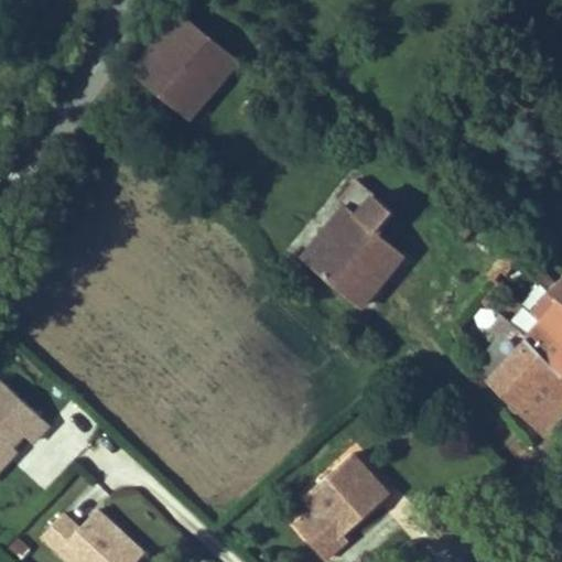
[(185,119),(235,61),(182,15),(132,74),(185,119)]
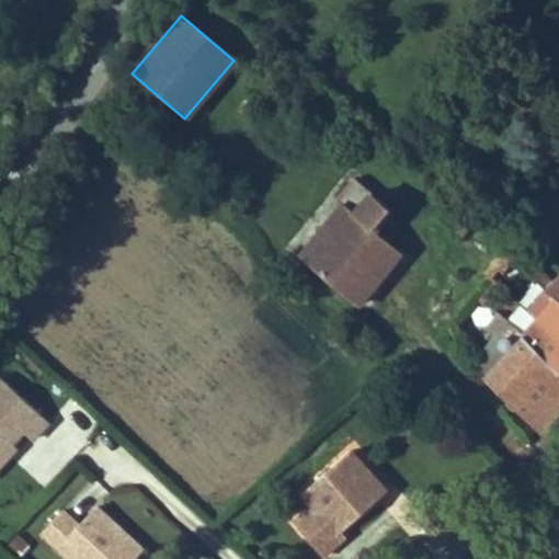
[(355,306),(399,253),(374,232),(390,212),(352,181),(334,203),(341,208),(299,260),(355,306)]
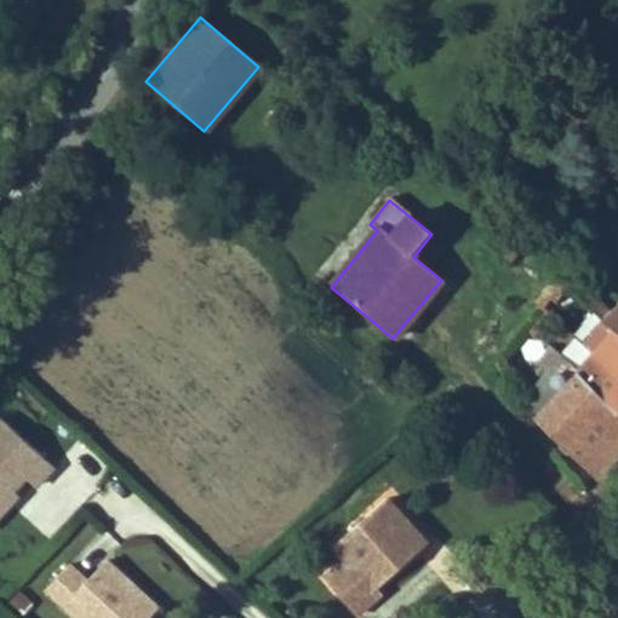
[(581,302),(601,324),(608,318),(588,297),(581,302)]
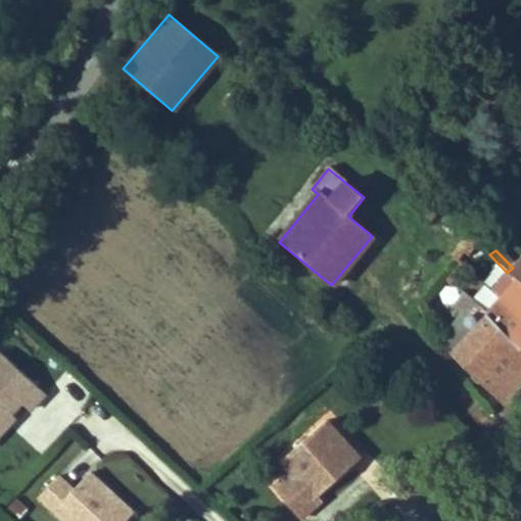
[(520,261),(513,268),(507,273),(520,284),(520,261)]
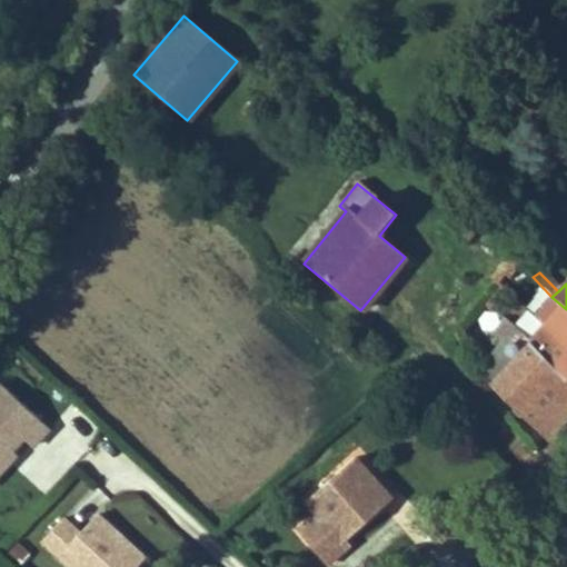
[(566,309),(551,297),(535,318),(544,326),(566,346),(566,309)]
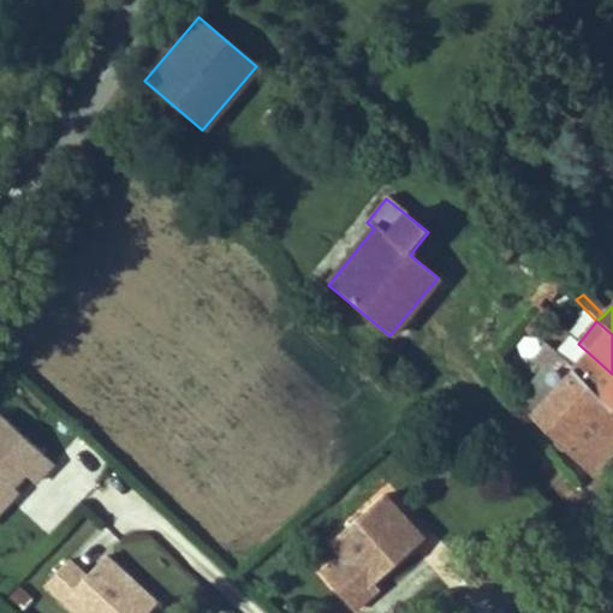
[(612,412),(601,402),(572,369),(545,345),(531,363),(559,386),(534,417),(591,474),(612,452),(612,451),(612,412)]
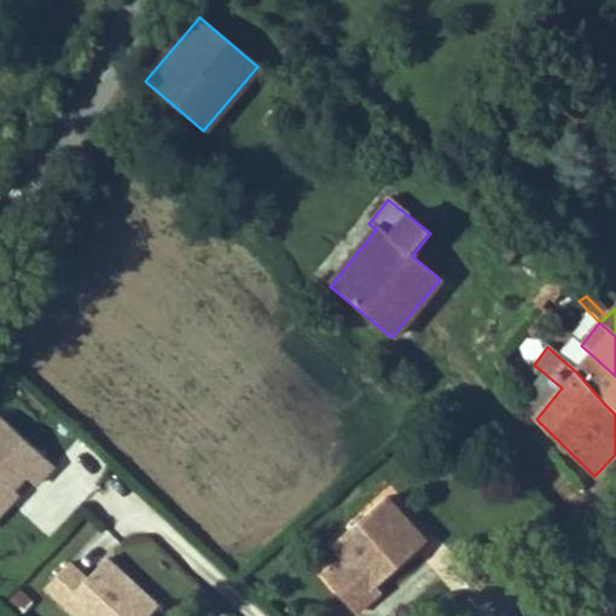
[(615,376),(591,354),(575,371),(604,404),(615,414),(615,376)]
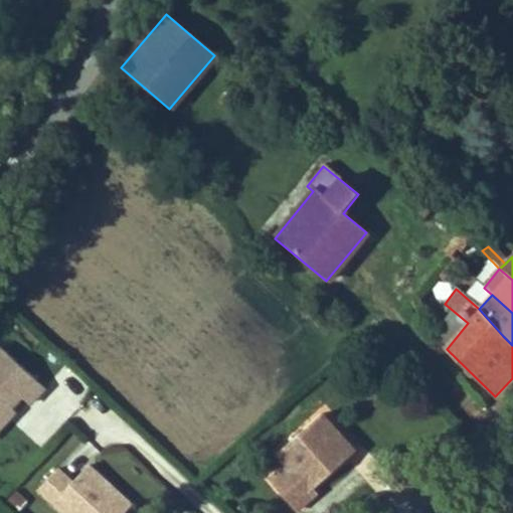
[(28,404),(43,388),(0,349),(0,426),(7,419),(2,415),(9,408),(20,397),(28,404)]
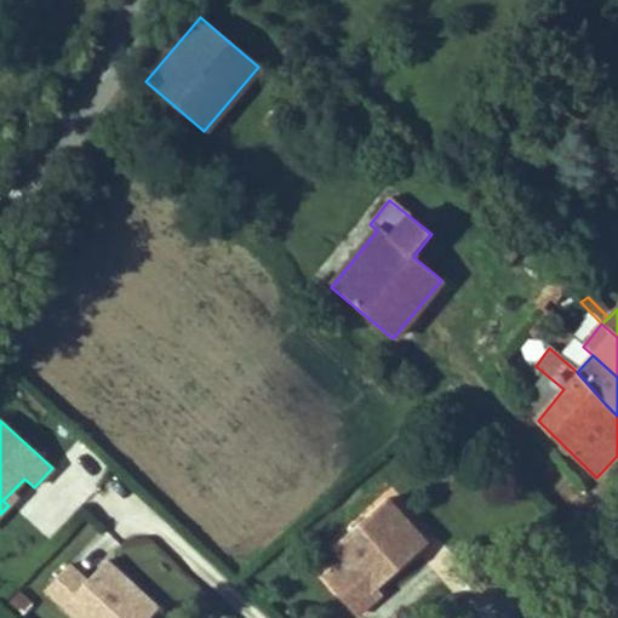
[(9,505),(17,497),(11,492),(3,501),(9,505)]
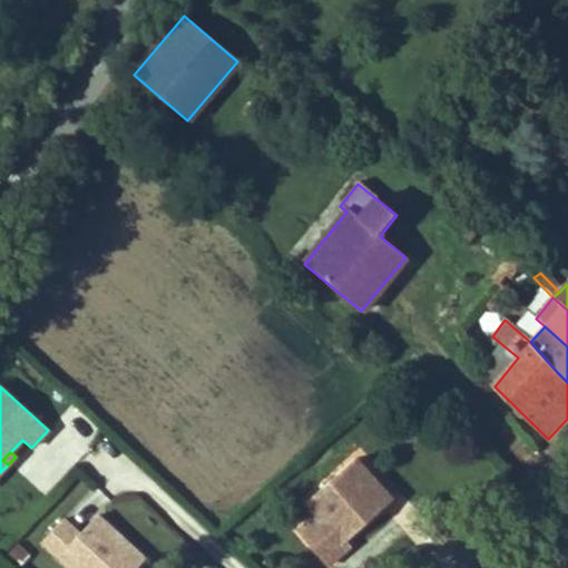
[(345,541),(382,510),(371,497),(380,489),(354,460),(305,503),(316,516),(297,534),(326,567),(350,546),(345,541)]
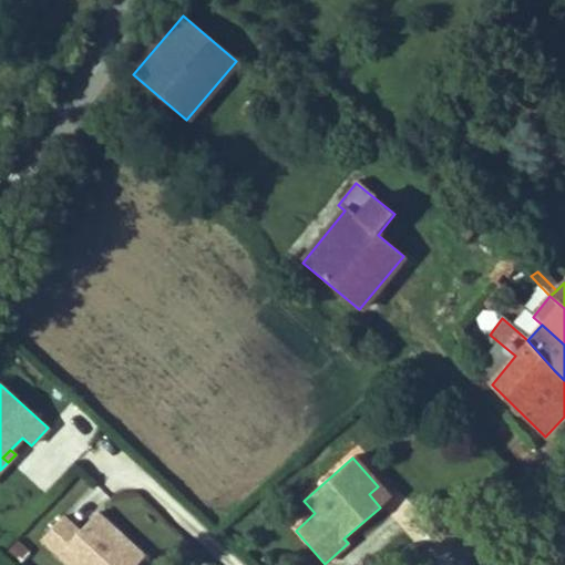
[(389,499),(378,486),(369,494),(380,507),(389,499)]
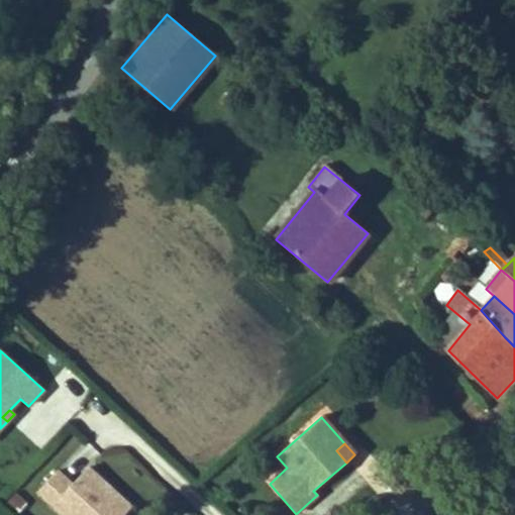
[(112,514),(123,502),(87,469),(71,486),(57,472),(37,492),(62,514),(112,514)]
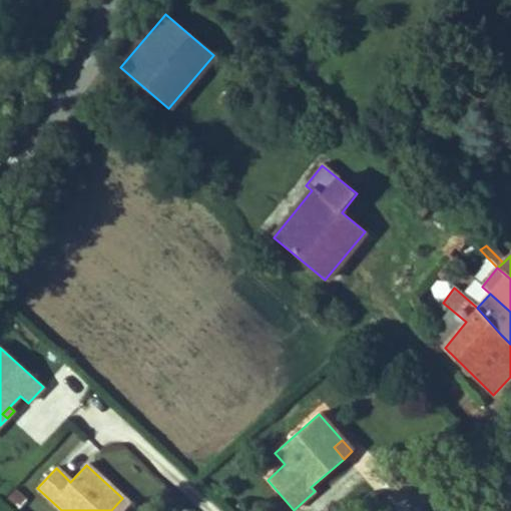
[(123,510),(129,505),(122,498),(111,510),(123,510)]
